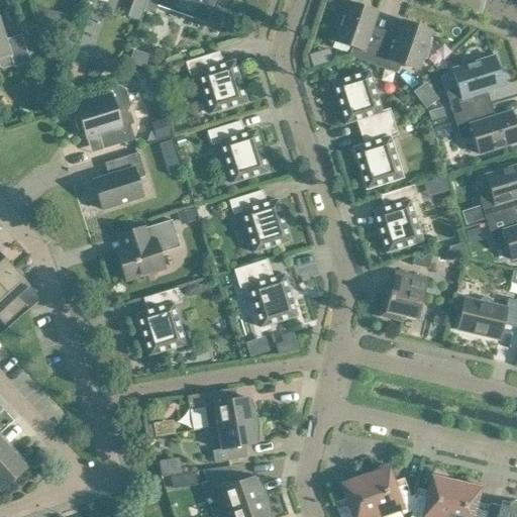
[(132,0),(133,0),(130,8),(127,18),(139,22),(143,12),(144,9),(146,0),(132,0)]
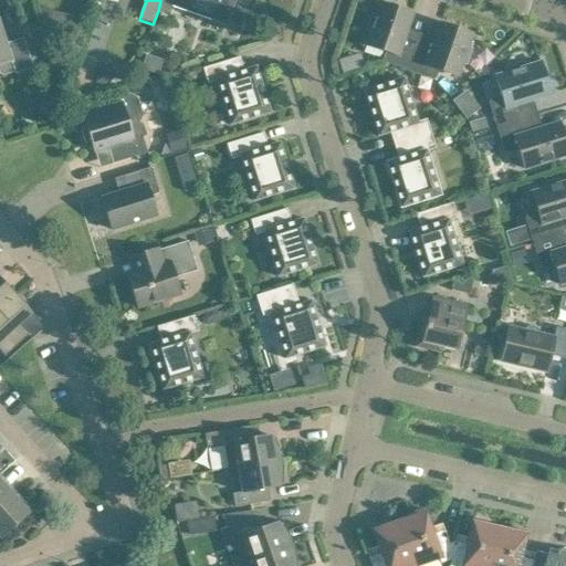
[(173,0),(171,4),(173,4),(174,3),(224,21),(224,22),(226,22),(232,0),(173,0)]
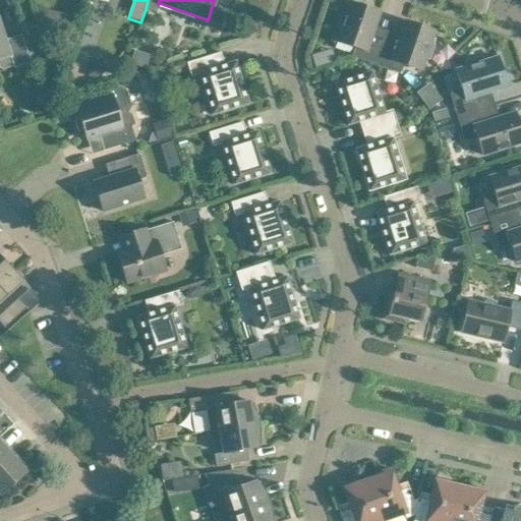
[(375,66),(387,33),(384,40),(372,36),(380,14),(350,3),(345,16),(342,15),(338,29),(341,30),(337,43),(356,49),(353,58),(375,66)]
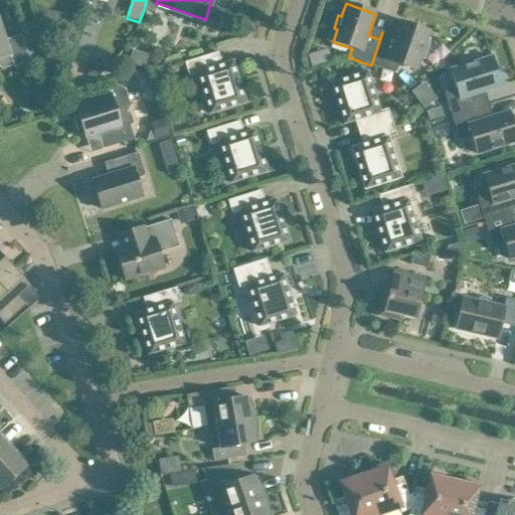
[(382,32),(371,65),(393,73),(396,63),(416,70),(420,58),(423,59),(428,45),(425,44),(430,32),(400,22),(393,43),(381,39),(383,32),(382,32)]
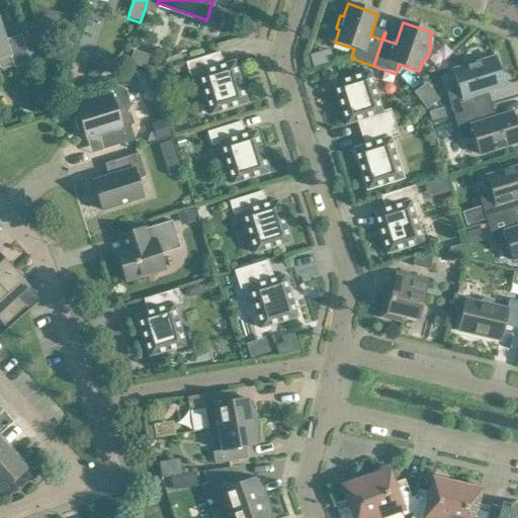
[(0,68),(2,70),(13,67),(13,69),(29,63),(20,35),(5,40),(0,24),(0,68)]
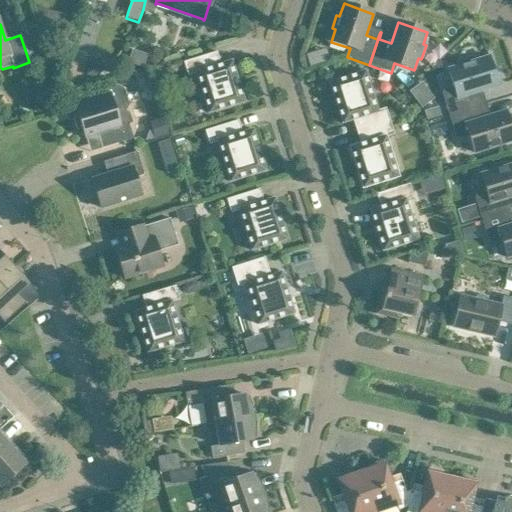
[(144,55),(134,51),(128,64),(139,68),(144,55)]
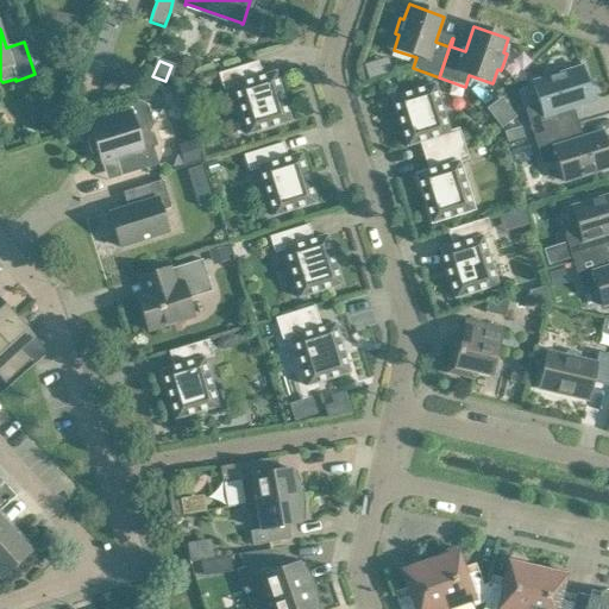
[(257,62),(234,69),(218,75),(224,92),(233,88),(248,133),(248,135),(248,136),(290,123),(275,73),(272,74),(274,74),(262,77),(257,62)]
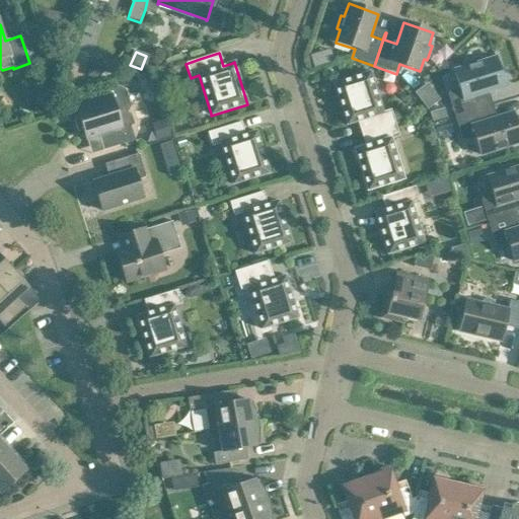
[(454,118),(492,105),(485,107),(480,95),(504,87),(495,58),(482,62),(480,59),(466,64),(467,67),(454,71),(460,90),(447,94),(454,118)]
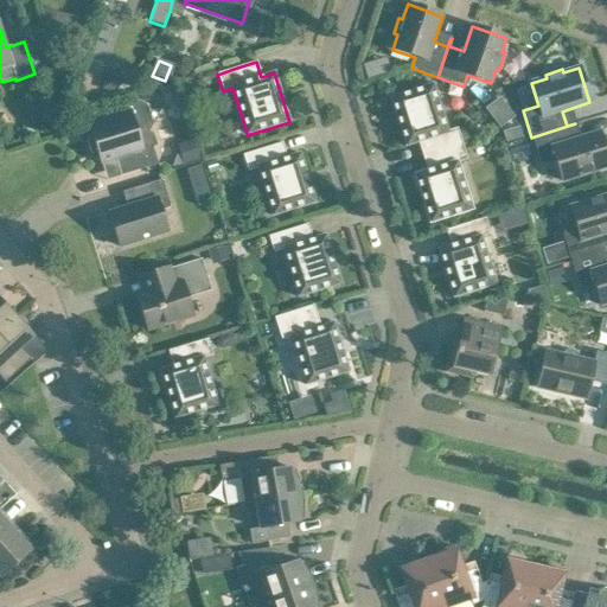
[(422,158),(462,145),(457,129),(447,132),(433,84),(390,98),(406,147),(408,147),(407,146),(419,142),(422,158)]
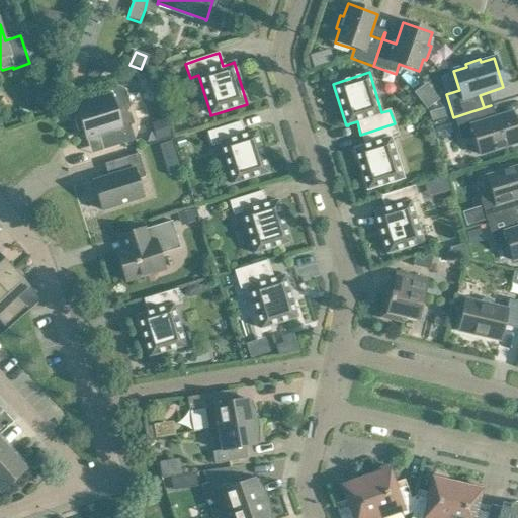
[(109,90),(110,94),(75,105),(86,140),(98,137),(102,151),(135,141),(130,126),(134,125),(131,115),(126,112),(131,105),(125,90),(118,87),(109,90)]
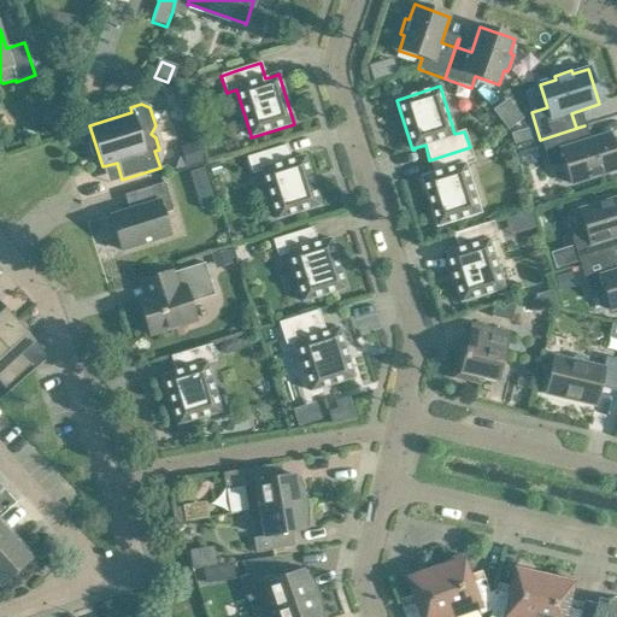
[(585,125),(540,140),(548,166),(564,162),(571,186),(616,170),(616,160),(609,135),(581,144),(576,129),(585,127),(585,125)]
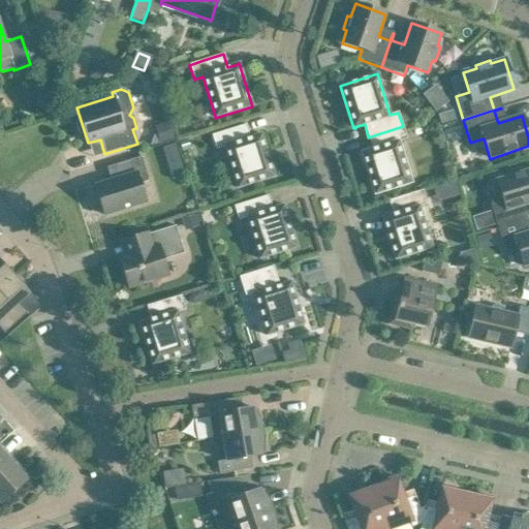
[(174,139),(168,123),(154,127),(155,131),(150,147),(174,139)]
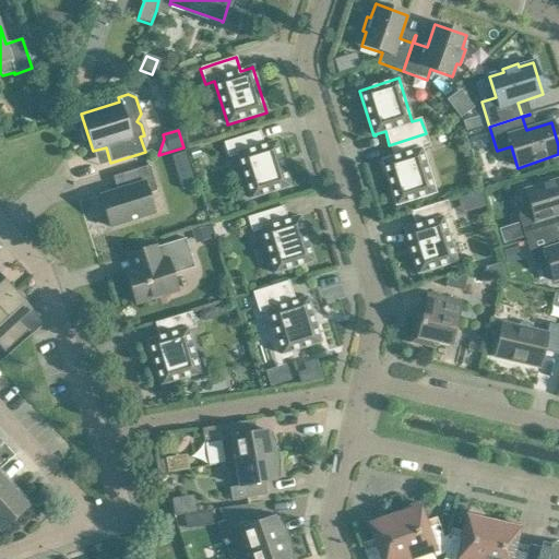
[(260,132),(239,138),(224,143),(228,158),(237,155),(250,198),(250,200),(290,187),(276,142),(274,142),(274,143),(264,146),(260,132)]
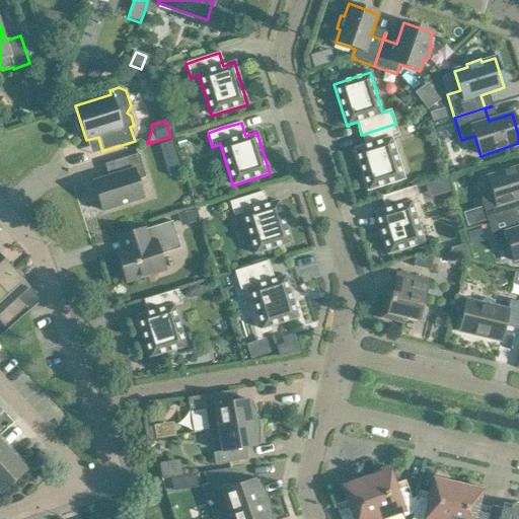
[(395,124),(361,135),(365,146),(356,149),(354,149),(367,192),(403,180),(391,140),(399,137),(395,124)]
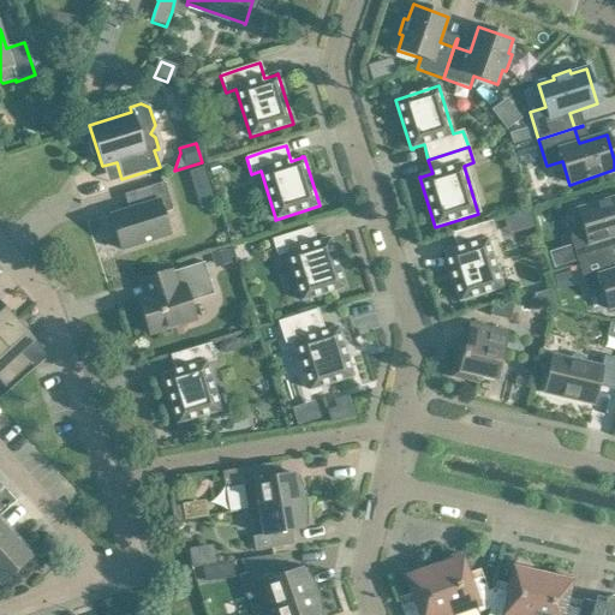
[(219,165),(209,167),(212,177),(221,174),(219,165)]
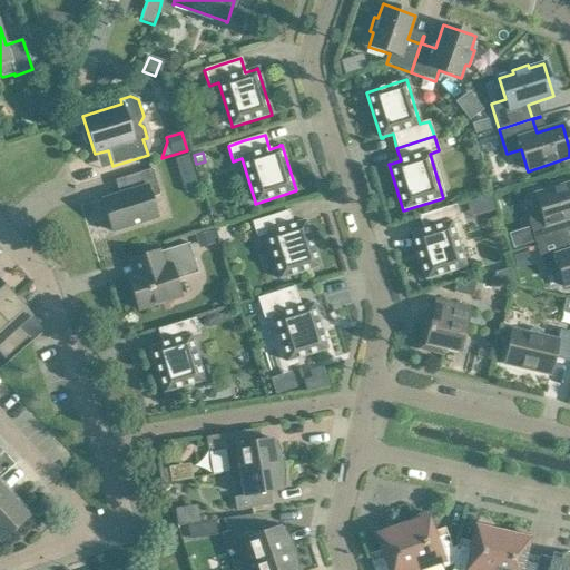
[(188,157),(176,160),(180,177),(194,173),(188,157)]
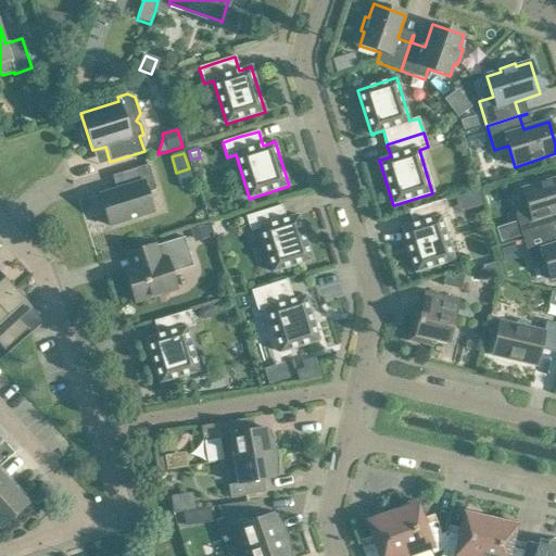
[(156,191),(148,165),(118,174),(123,188),(100,196),(110,227),(153,213),(147,193),(156,191)]
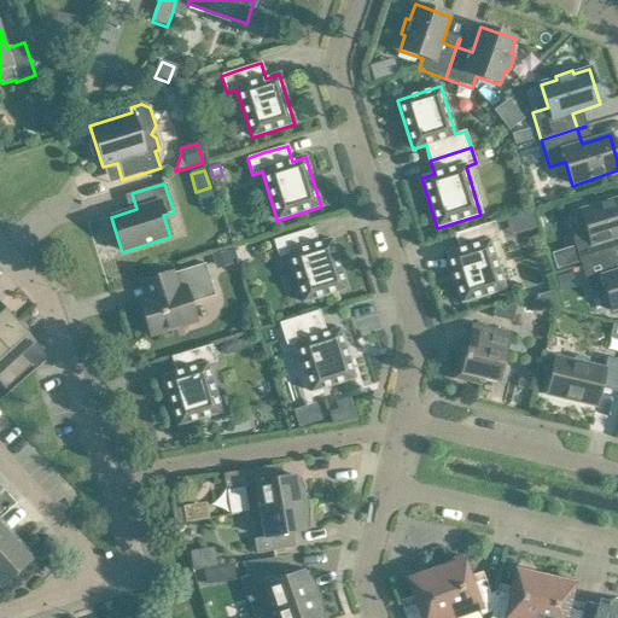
[(581,267),(617,254),(617,255),(612,240),(617,238),(617,198),(613,200),(612,197),(595,202),(596,205),(581,211),(588,234),(572,239),(581,267)]
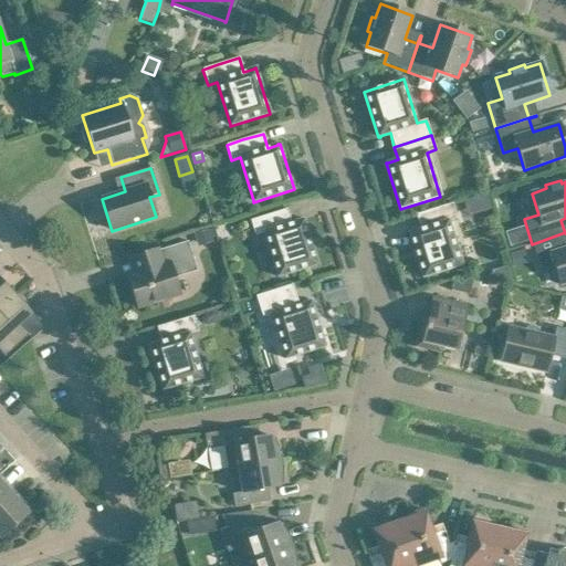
[(452,203),(437,209),(416,216),(420,229),(410,232),(408,232),(422,279),(462,265),(449,222),(457,219),(452,203)]
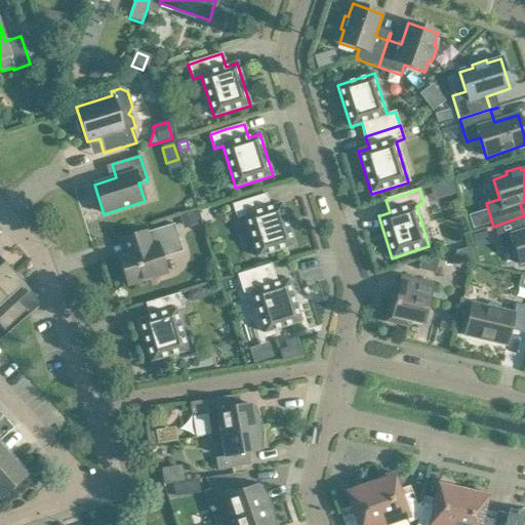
[(266,194),(246,201),(232,205),(236,219),(245,216),(257,256),(257,257),(294,246),(281,203),(279,204),(280,204),(270,207),(266,194)]
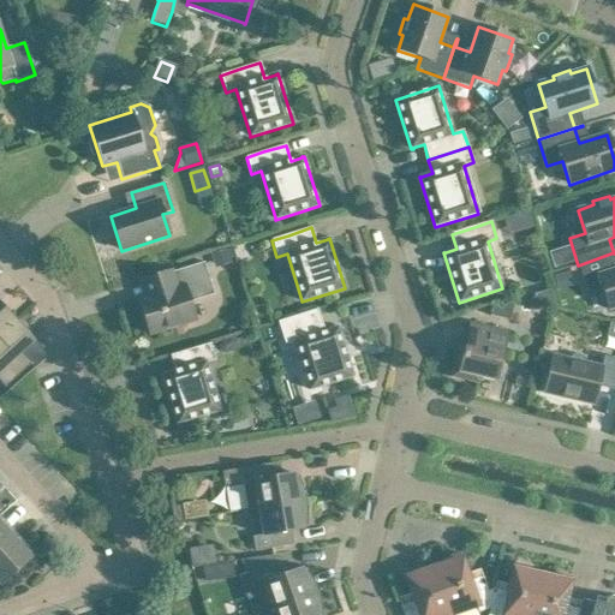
[(232,264),(227,250),(212,255),(216,269),(232,264)]
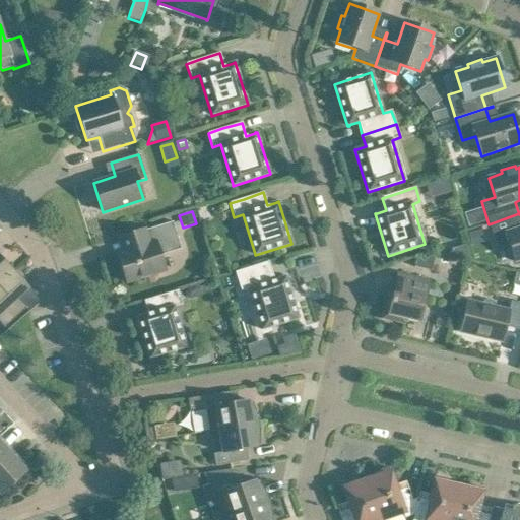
[(519,213),(489,224),(496,247),(509,243),(515,263),(519,260),(519,218),(519,215),(519,214),(519,213)]
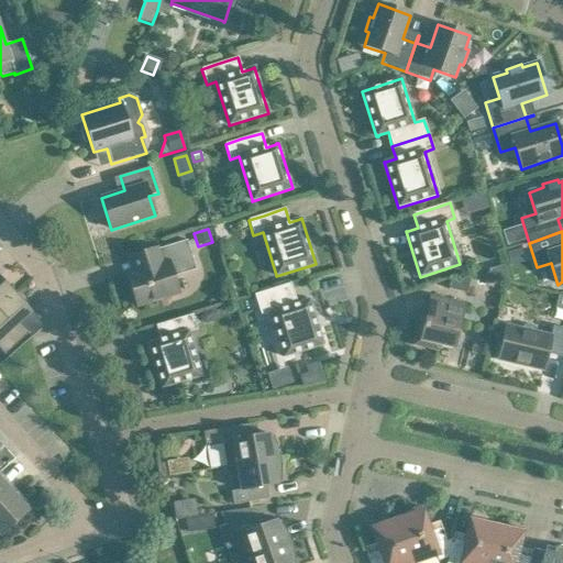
[(129,257),(127,257),(128,260),(132,274),(127,275),(136,307),(157,300),(178,294),(174,277),(196,271),(187,241),(178,243),(158,250),(158,247),(156,249),(143,253),(141,253),(129,257)]
